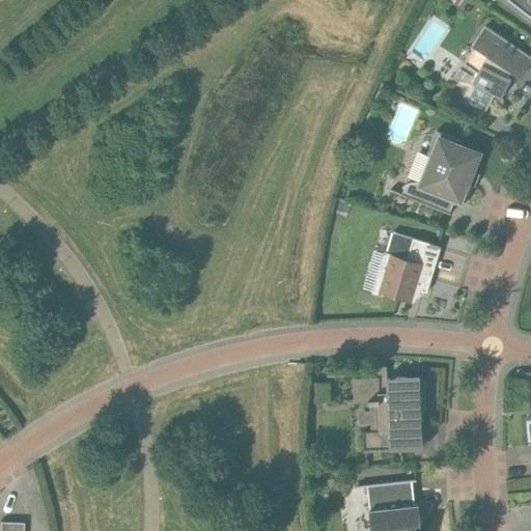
[(530,0),(509,0),(530,16),(530,0)]
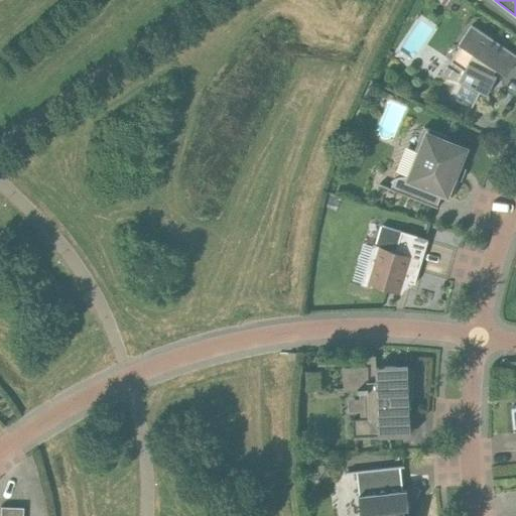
[(507,76),(515,61),(515,54),(472,25),(460,43),(463,46),(453,61),(466,71),(460,82),(464,84),(457,97),(473,105),(472,108),(473,109),(481,93),(488,96),(497,77),(494,75),(497,70),(507,76)]
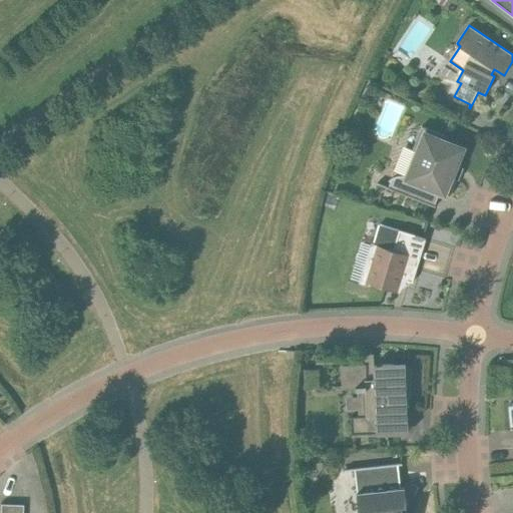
[(446,137),(446,136),(422,127),(413,150),(414,150),(414,151),(409,149),(399,176),(392,173),(389,181),(391,182),(389,187),(378,183),(378,184),(436,207),(436,206),(435,206),(441,192),(450,196),(457,179),(452,177),(463,149),(443,141),(445,137),(446,137)]
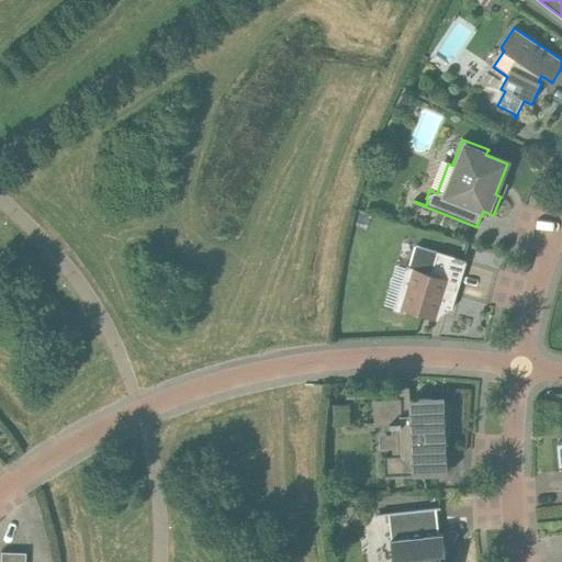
[(452,310),(467,261),(438,253),(431,276),(409,269),(405,284),(408,285),(402,308),(436,318),(440,306),(452,310)]
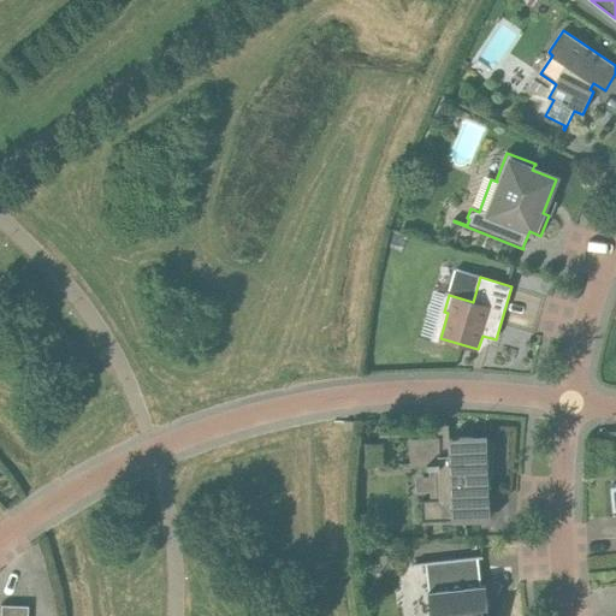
[(440,443),(440,438),(410,439),(412,466),(428,466),(428,468),(430,468),(431,501),(421,501),(422,522),(451,521),(451,523),(490,521),(489,501),(489,484),(491,484),(495,442),(487,443),(487,438),(473,438),(450,439),(450,443),(440,443)]
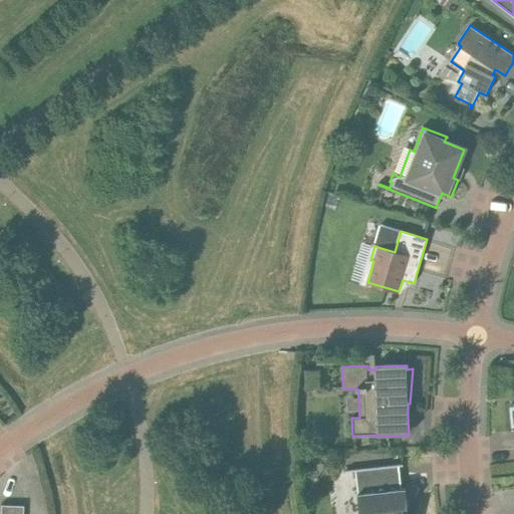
[(402,489),(400,467),(404,466),(404,465),(345,471),(345,472),(355,471),(359,513),(408,513),(406,489),(402,489)]
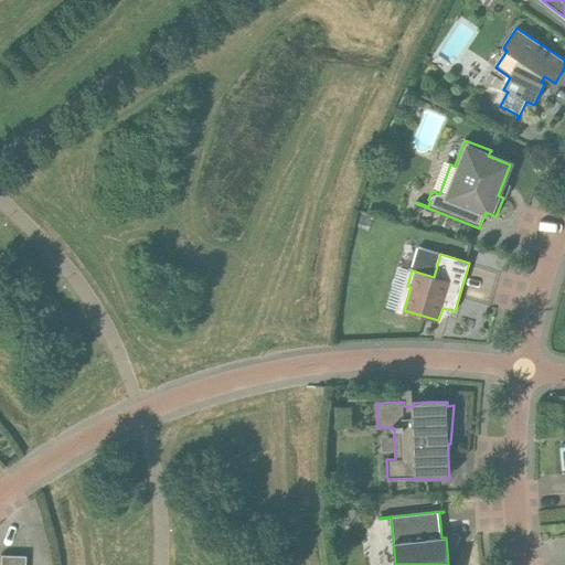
[(24,564),(25,556),(0,555),(0,563),(0,564),(24,564)]
